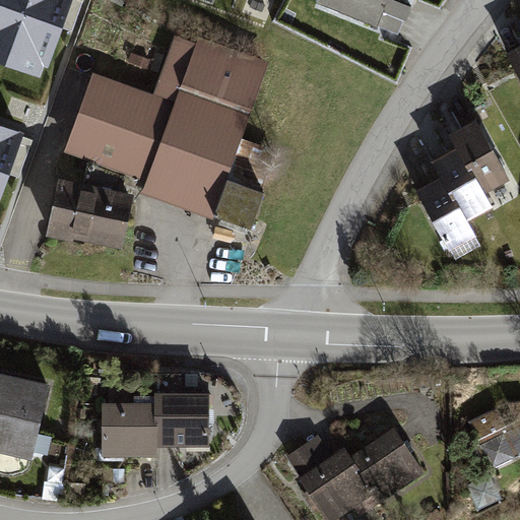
[(74,0),(0,0),(0,62),(41,77),(45,66),(50,68),(74,0)]
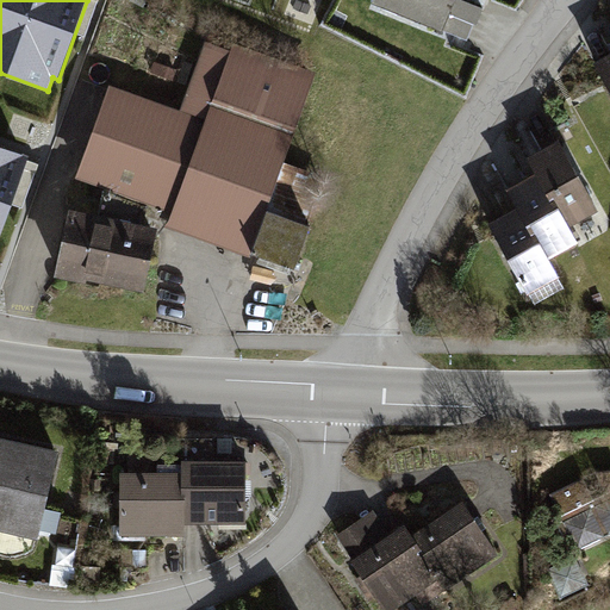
[(374,0),(373,5),(443,32),(443,31),(468,41),(474,25),(477,26),(484,10),(461,0),(374,0)]
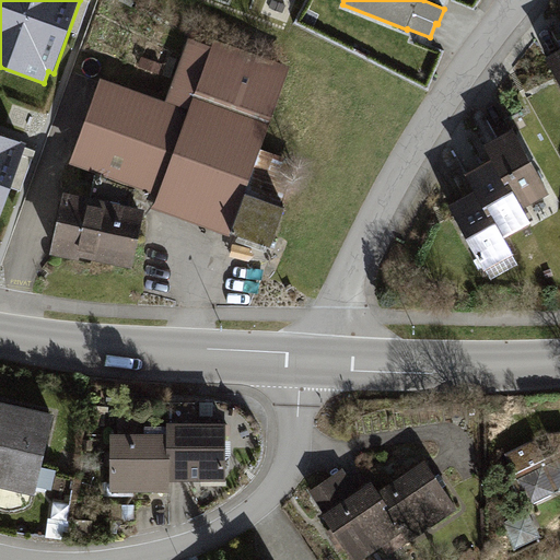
[(212,47),(189,38),(166,101),(102,78),(70,164),(159,196),(153,209),(230,236),(231,233),(272,248),(288,209),(246,194),(291,68),(216,41),(212,47)]
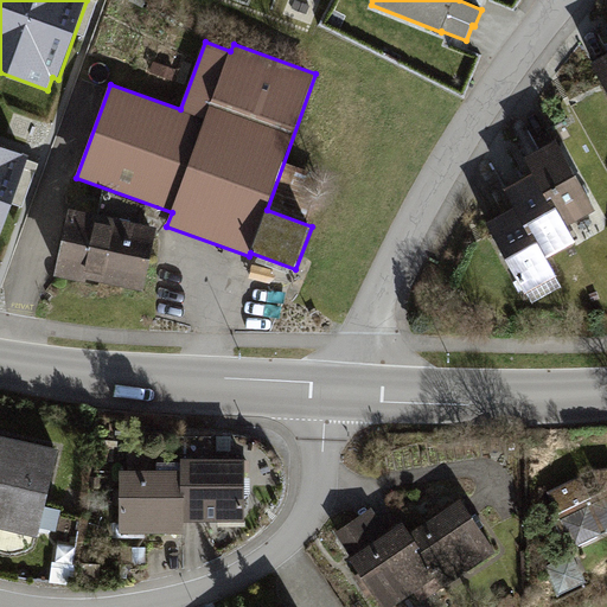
[(606,46),(589,57),(606,89),(606,46)]
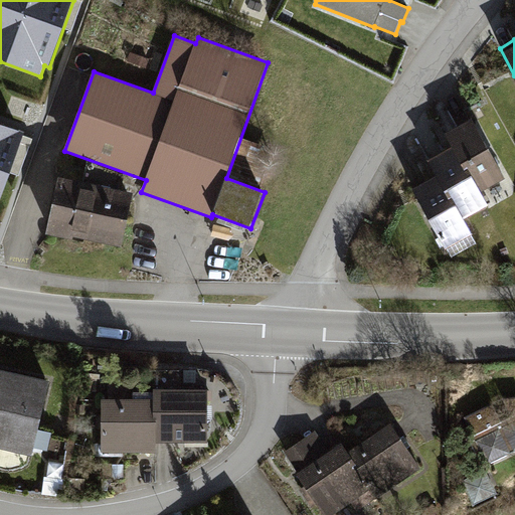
[(451,143),(479,189),(505,173),(471,115),(444,131),(451,143)]
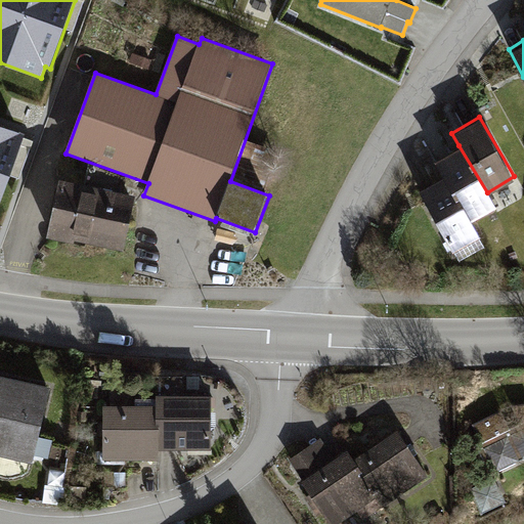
[(0,203),(26,134),(0,125),(0,203)]
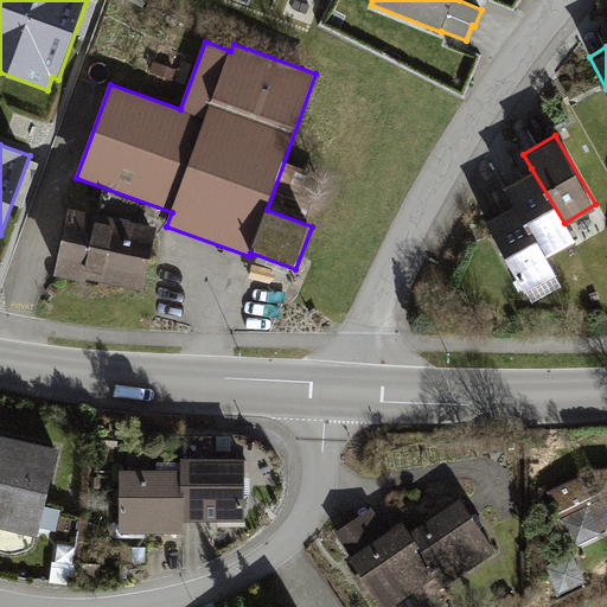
[(511,200),(545,256),(574,238),(564,223),(531,168),(503,186),(511,200)]
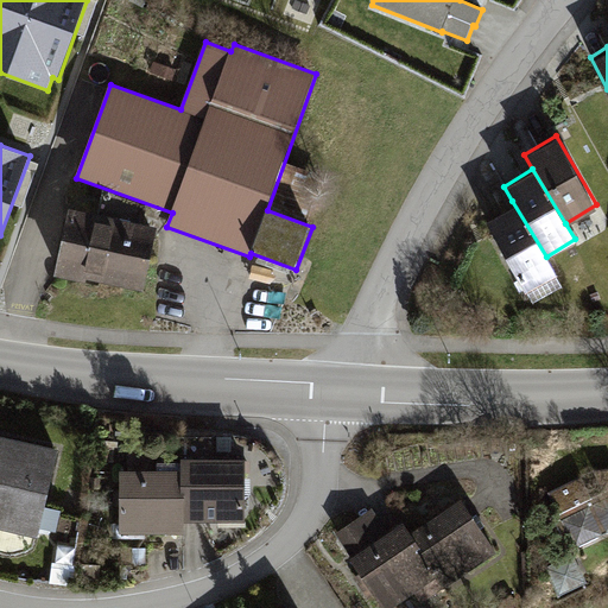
[(546,257),(512,201),(482,219),(526,291),(556,272),(546,257)]
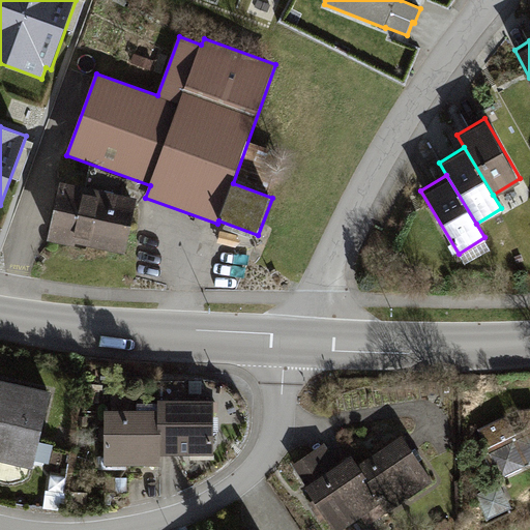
[(138,198),(61,182),(49,238),(126,255),(138,198)]
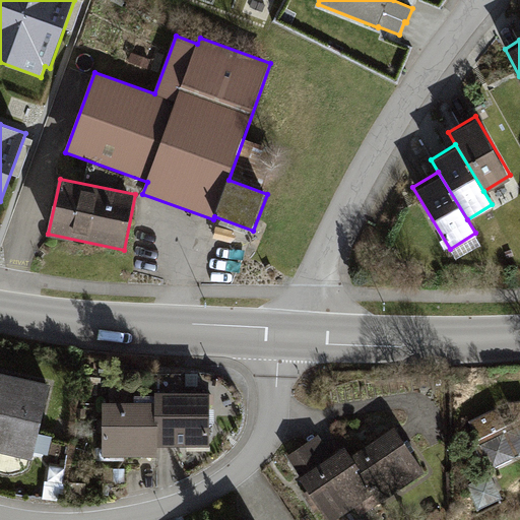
[(47,383),(0,373),(0,445),(34,451),(47,383)]
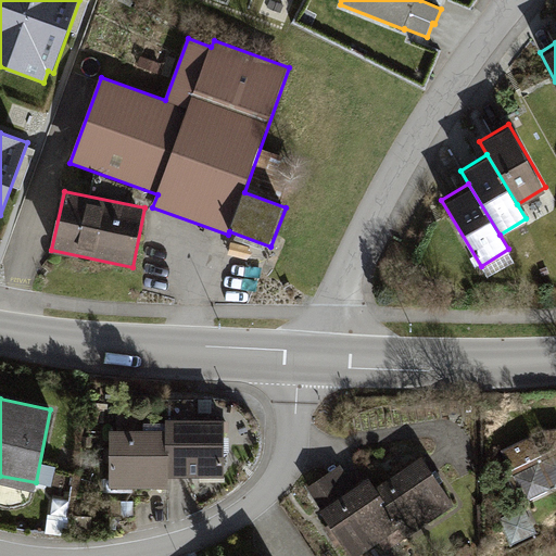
[(165,416),(165,430),(166,476),(228,475),(226,414),(165,416)]
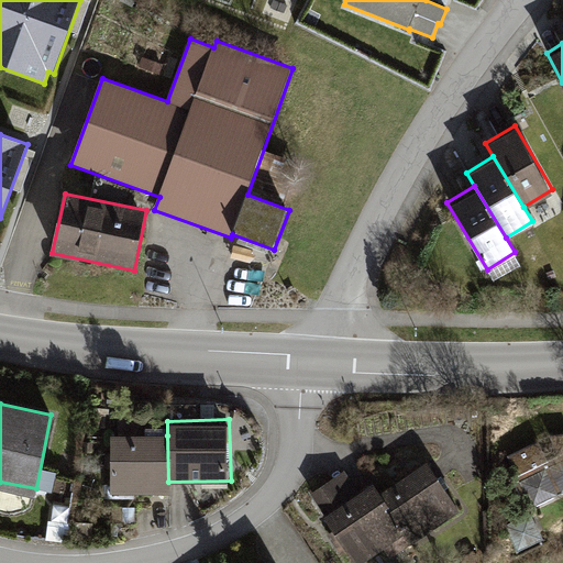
[(562,448),(562,449),(555,433),(511,453),(534,503),(562,488),(562,448)]
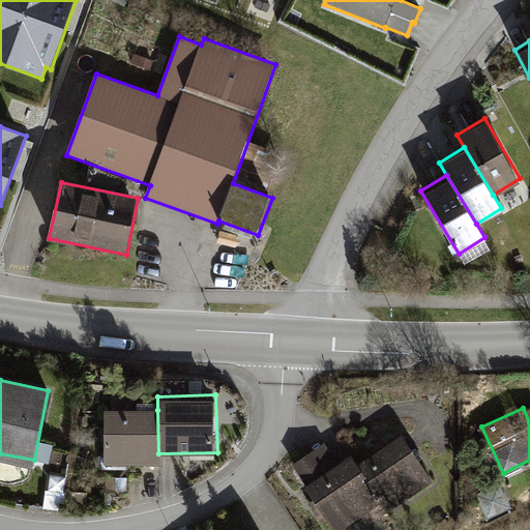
[(158,461),(158,453),(157,410),(108,412),(109,463),(158,461)]
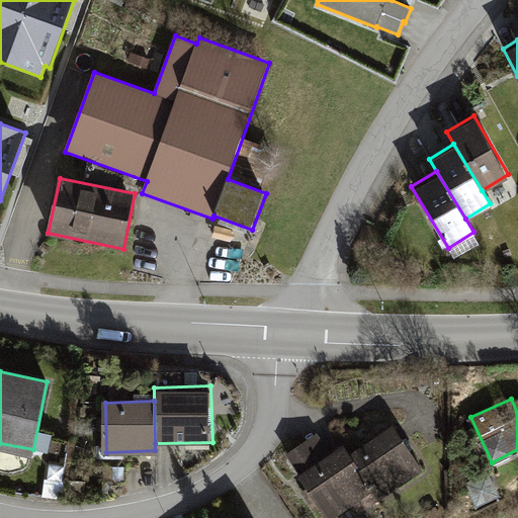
[(343,447),(371,495),(420,465),(392,418),(343,447)]
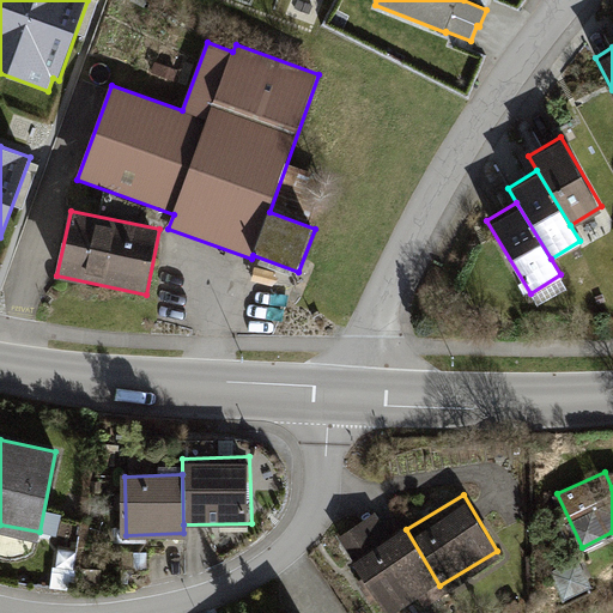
[(394,612),(439,586),(406,529),(389,539),(375,515),(338,538),(383,612),(394,612)]
